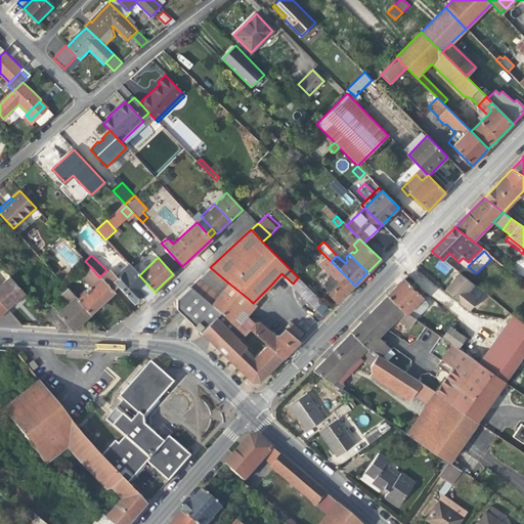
[(329,293),(338,303),(348,293),(355,286),(331,261),(326,257),(320,263),(333,275),(323,285),(330,292),(329,293)]
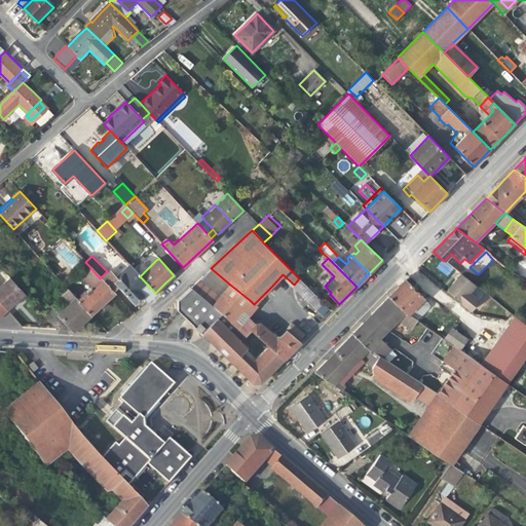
[(87,292),(78,300),(91,314),(103,304),(114,294),(113,292),(100,278),(88,265),(79,274),(86,282),(82,286),(87,292)]
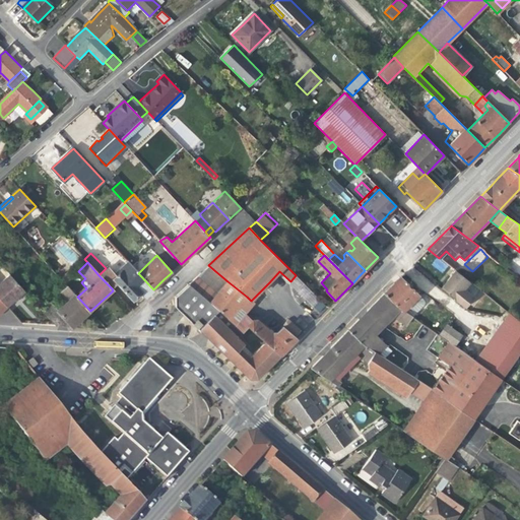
[(128,263),(115,275),(111,278),(116,283),(132,301),(140,294),(142,290),(147,296),(153,289),(138,273),(128,263)]
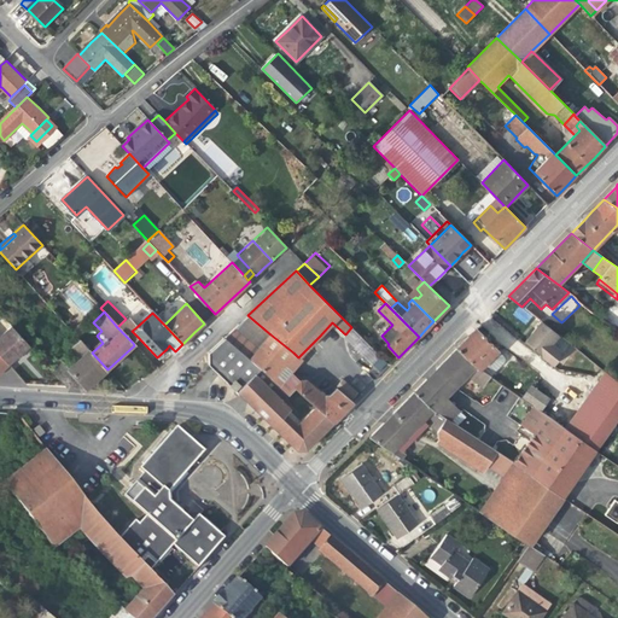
[(132,331),(136,327),(128,318),(126,319),(117,327),(133,343),(138,337),(132,331)]
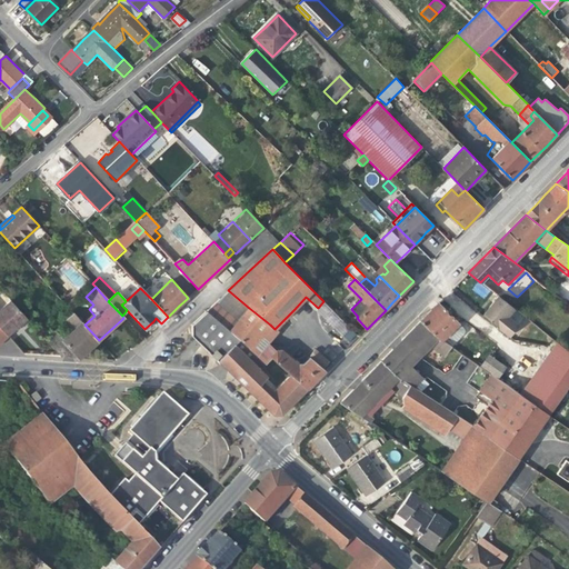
[(525,317),(497,296),(489,305),(481,316),(509,337),(525,317)]
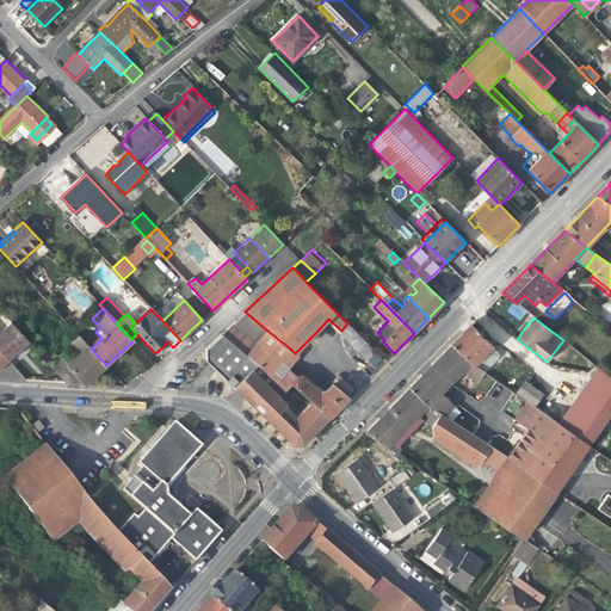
[(69,326),(76,333),(87,322),(84,319),(78,323),(75,321),(69,326)]
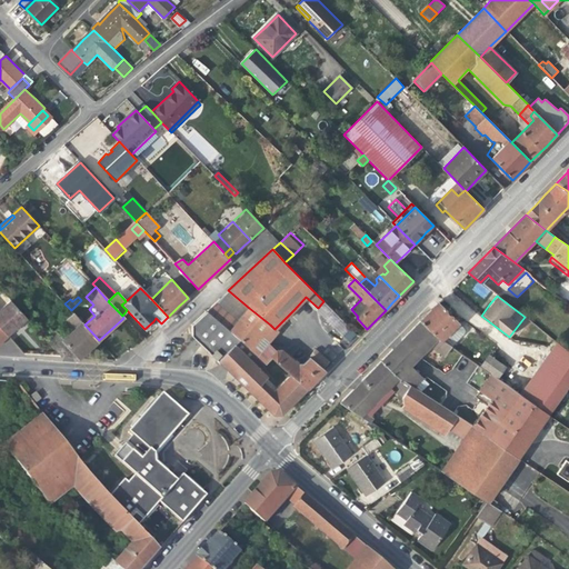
[(0,326),(8,336),(28,318),(11,299),(0,308),(0,326)]
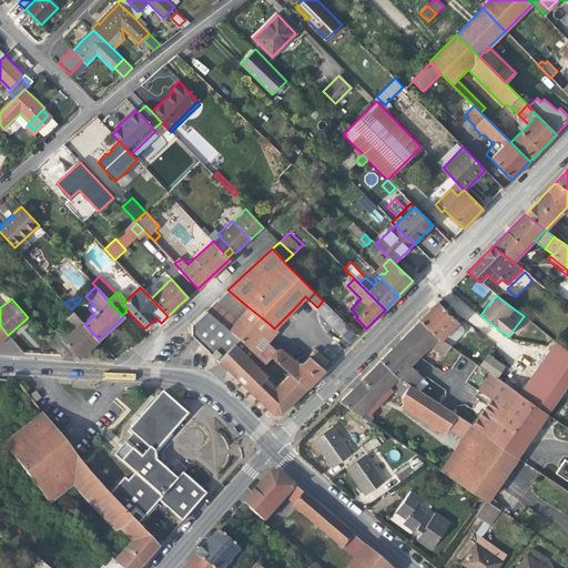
[(352,343),(358,336),(338,316),(323,301),(317,307),(352,343)]
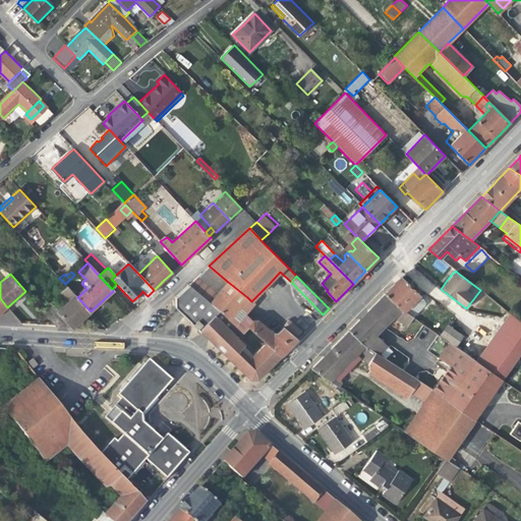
[(218,294),(197,277),(188,285),(211,303),(218,294)]
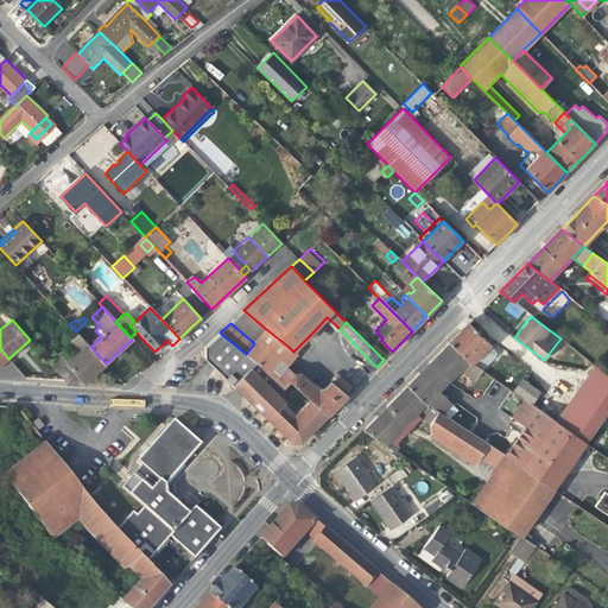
[(498,354),(468,324),(460,334),(450,342),(469,360),(473,363),(474,362),(482,368),(483,369),(498,354)]
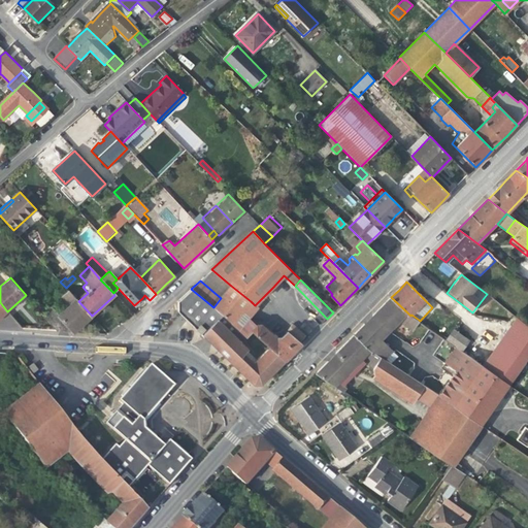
[(213,307),(222,315),(232,324),(251,301),(231,286),(221,298),(213,307)]
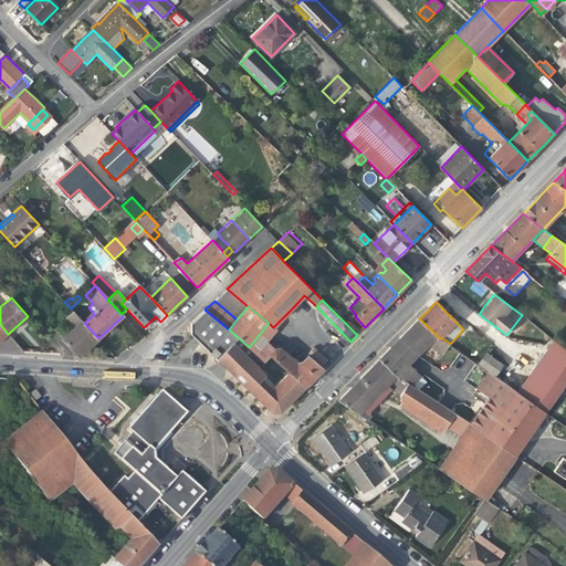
[(45,338),(61,354),(71,355),(80,356),(98,338),(84,323),(71,308),(62,316),(69,322),(74,328),(63,338),(55,329),(45,338)]
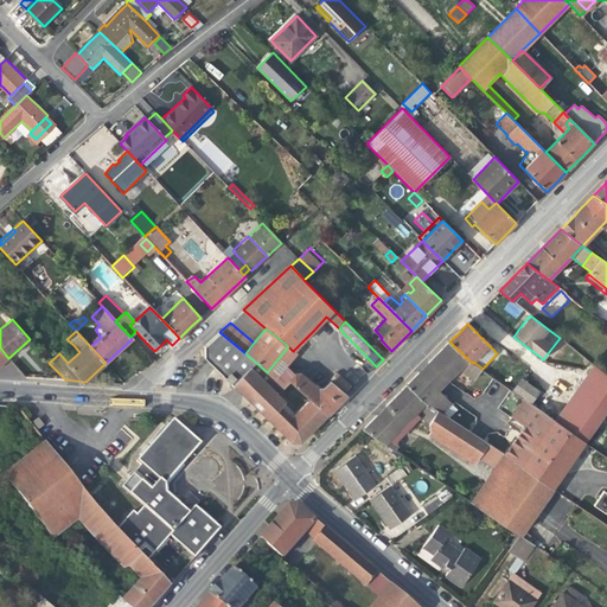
[(246,353),(219,332),(204,345),(204,357),(225,377),(231,371),(236,378),(231,383),(232,384),(255,362),(246,353)]
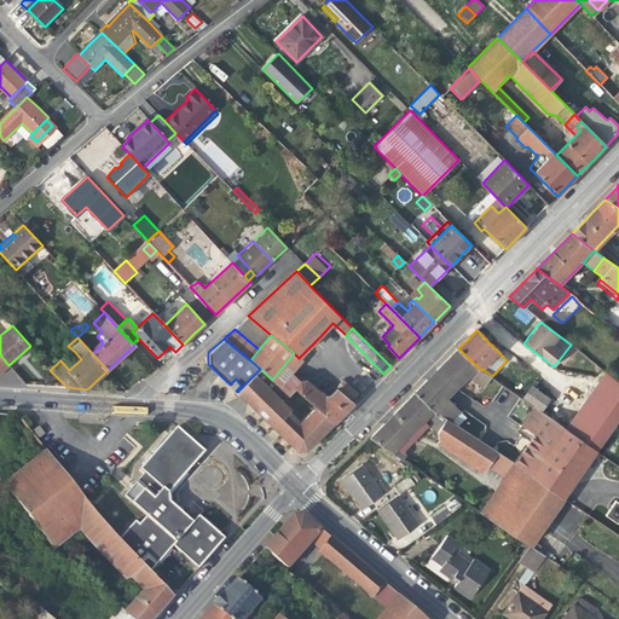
[(446,398),(468,376),(478,366),(458,348),(438,370),(428,380),(415,393),(434,412),(450,422),(460,411),(446,398)]
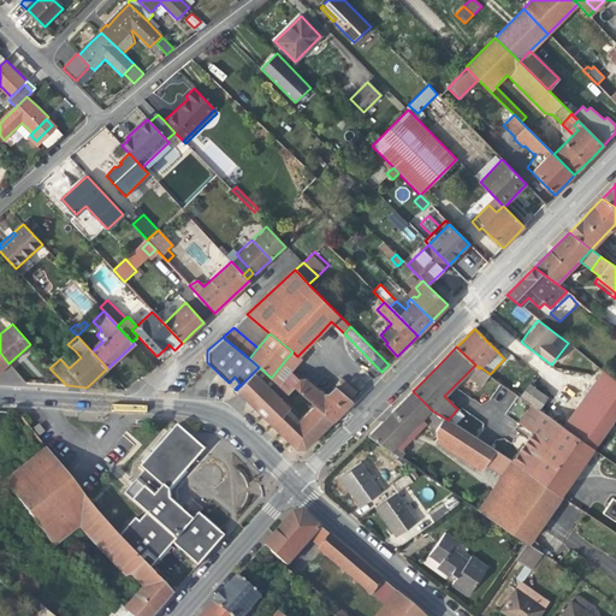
[(297,356),(292,351),(271,378),(279,385),(286,392),(298,378),(291,372),(302,360),(297,356)]
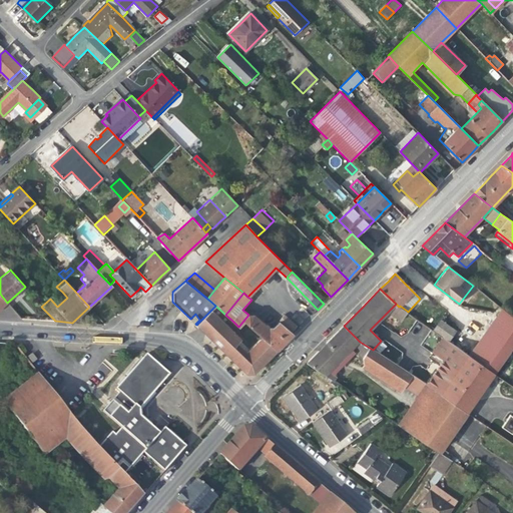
[(388,312),(392,314),(399,307),(396,304),(388,312)]
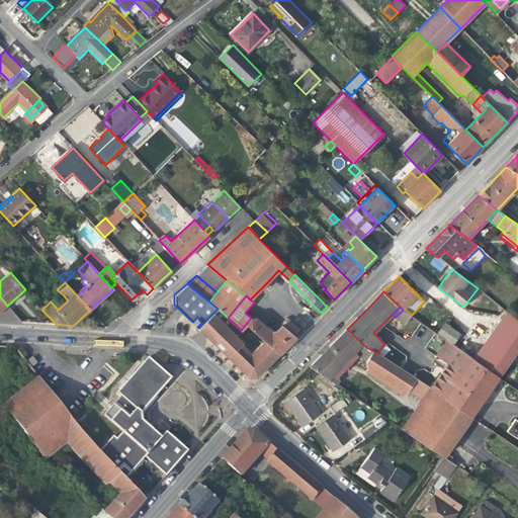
[(229,330),(235,324),(228,318),(218,309),(198,328),(249,377),(257,377),(269,365),(279,354),(264,341),(252,353),(242,343),(243,343),(229,330)]
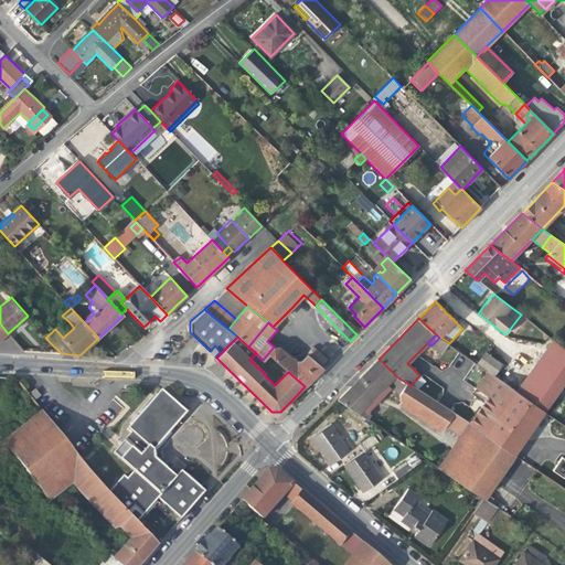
[(441,352),(448,342),(440,337),(439,338),(432,345),(441,352)]
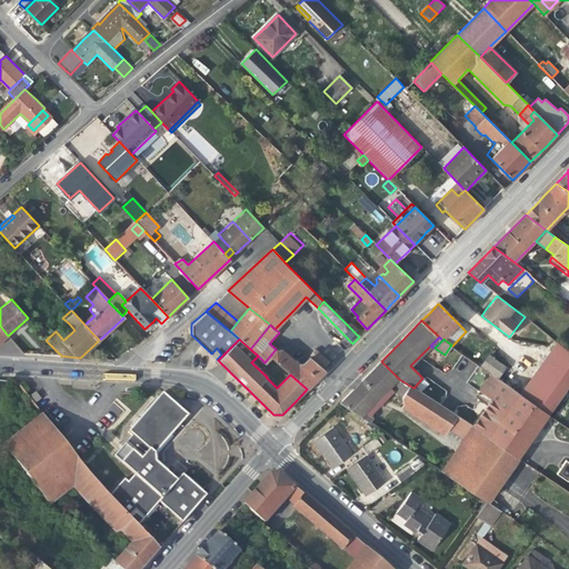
[(553,348),(542,362),(568,381),(568,351),(558,342),(553,348)]
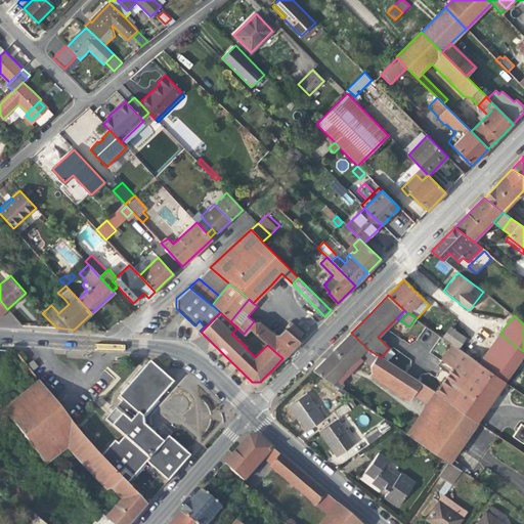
[(194,325),(200,331),(204,326),(200,320),(194,325)]
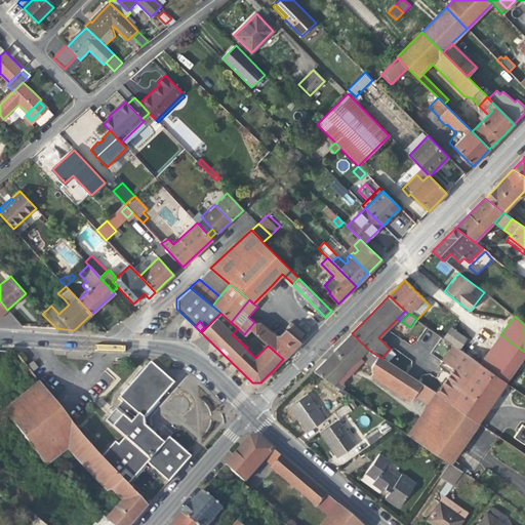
[(260,323),(254,322),(244,334),(245,335),(250,330),(268,346),(283,359),(292,351),(300,342),(286,329),(280,336),(274,335),(260,323)]
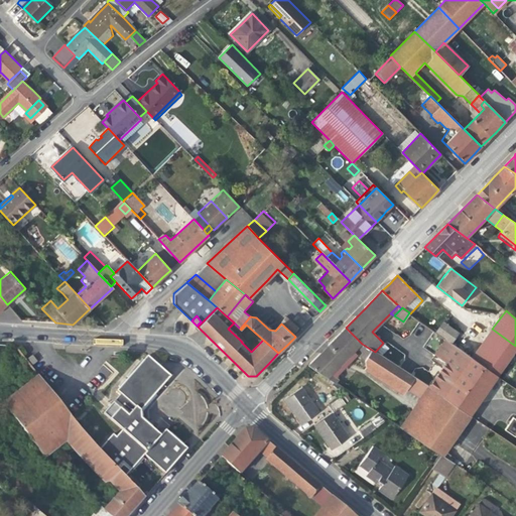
[(292,333),(297,328),(286,317),(281,323),(292,333)]
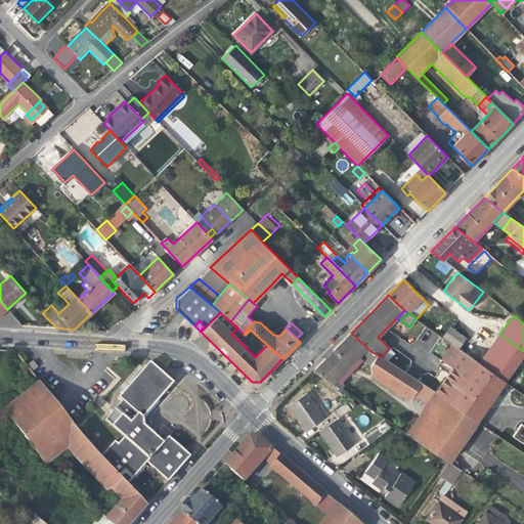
[(406,433),(448,462),(456,450),(477,422),(450,403),(435,392),(422,384),(381,357),(367,349),(351,333),(332,353),(314,370),(334,384),(337,381),(343,386),(343,375),(359,357),(370,365),(372,374),(410,398),(413,395),(427,403),(413,422),(406,433)]
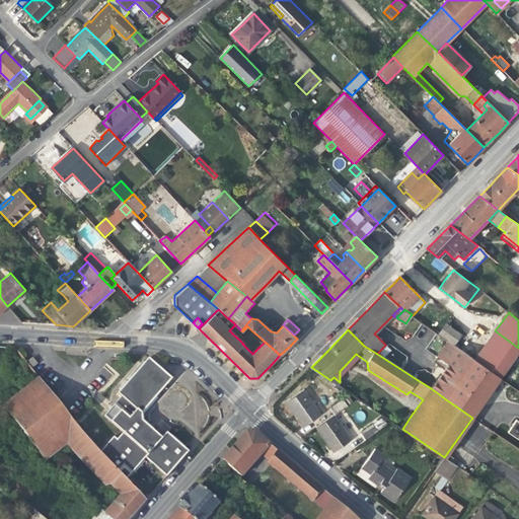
[(518,348),(495,330),(474,360),(500,378),(518,351),(518,348)]
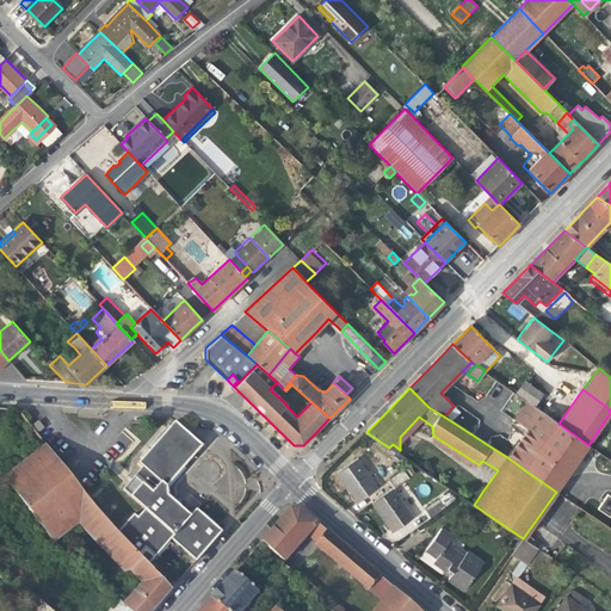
[(528,429),(507,457),(525,470),(559,423),(528,401),(514,419),(528,429)]
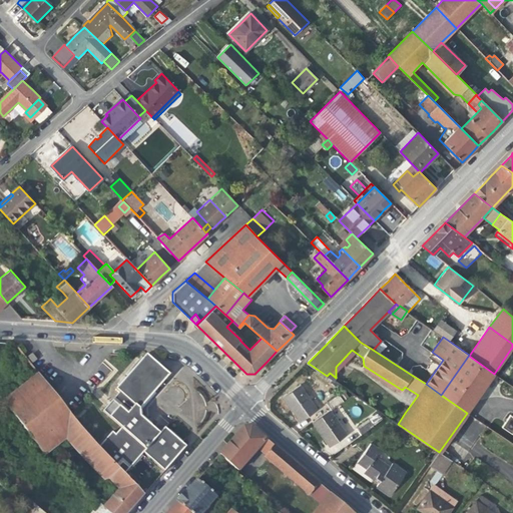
[(121,392),(142,411),(146,406),(144,404),(154,393),(170,375),(147,355),(117,389),(121,392)]
